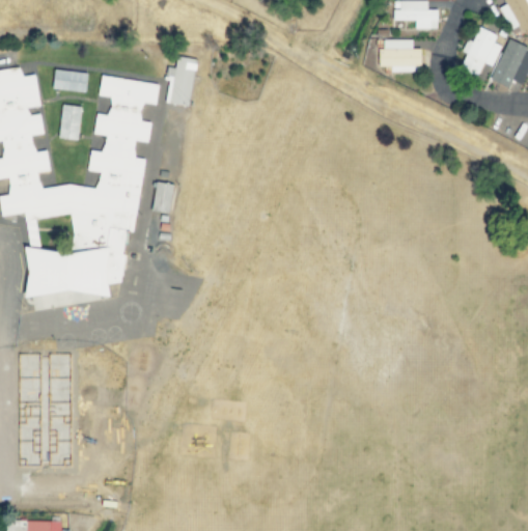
[(501,9),(513,29),(521,25),(525,33),(527,31),(527,0),(505,0),(508,4),(501,9)]
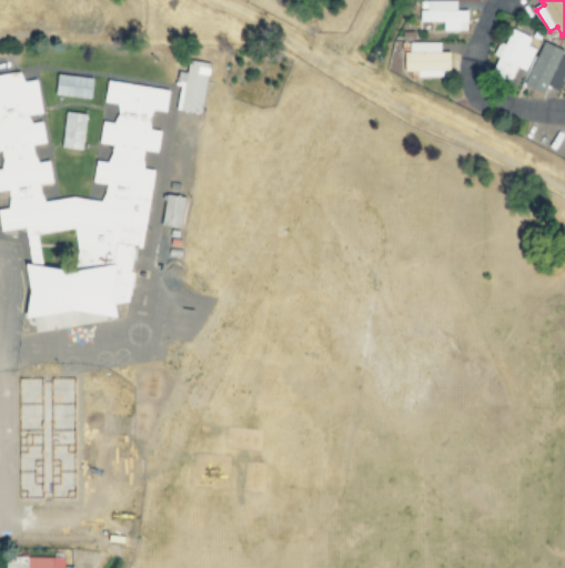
[(460,1),(424,1),(424,22),(445,22),(445,31),(472,31),(471,11),(460,11),(460,1)]
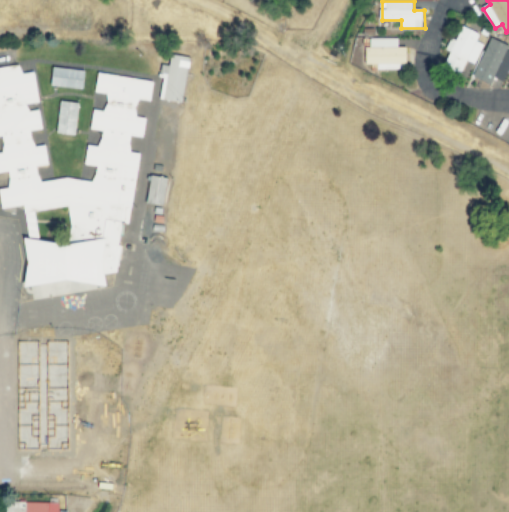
[(481,34),(464,26),(457,40),(453,38),(447,50),(451,52),(447,61),(464,69),(469,60),(476,64),(485,44),(478,41),(481,34)]
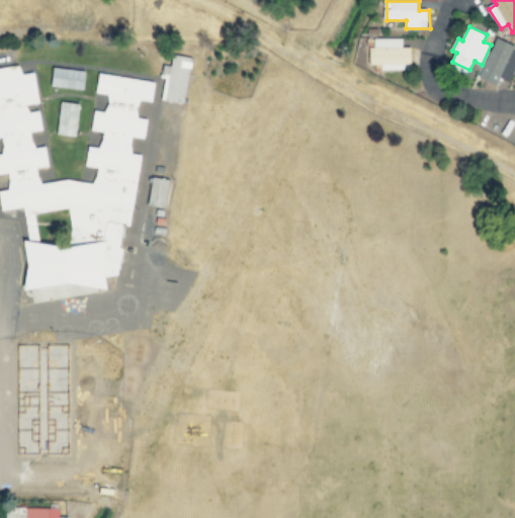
[(514,46),(497,37),(481,77),(499,85),(502,78),(512,83),(514,79),(514,46)]
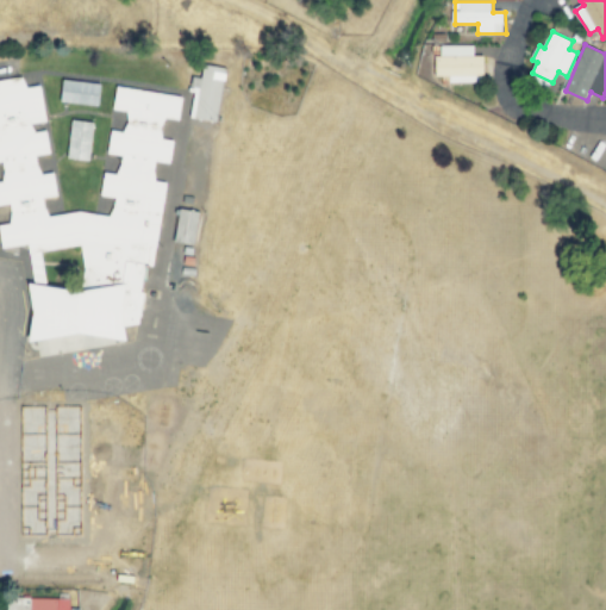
[(476,45),(443,47),(444,56),(438,56),(438,78),(451,78),(451,83),(487,82),(487,57),(478,57),(476,45)]
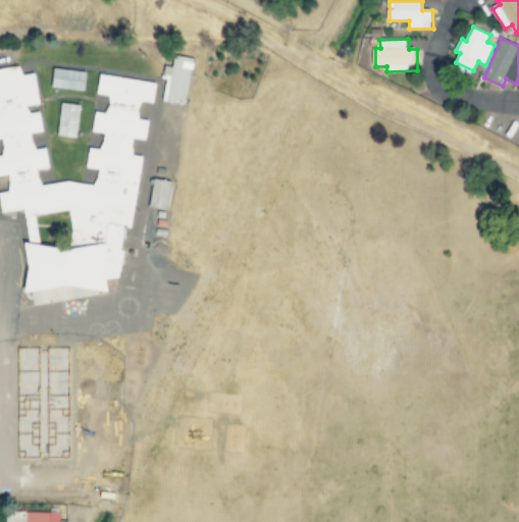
[(190,105),(196,58),(177,56),(175,67),(166,66),(165,79),(168,80),(165,102),(190,105)]
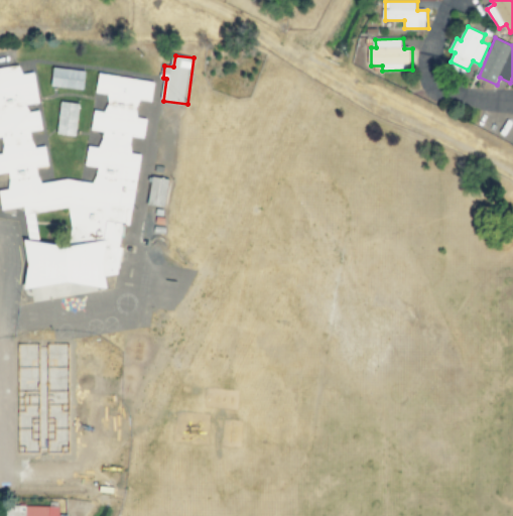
[(0,68),(16,66),(21,75),(32,74),(38,103),(24,105),(28,113),(38,112),(41,130),(30,131),(30,139),(33,148),(44,147),(47,166),(36,167),(37,175),(40,182),(65,178),(94,183),(97,174),(97,168),(85,165),(89,146),(99,148),(102,141),(102,131),(91,129),(94,111),(104,113),(109,104),(107,95),(96,93),(100,73),(153,82),(151,102),(139,100),(135,107),(137,117),(146,118),(143,138),(132,136),(129,143),(131,153),(140,155),(130,226),(125,225),(116,274),(103,276),(105,289),(63,281),(22,290),(26,266),(21,239),(30,242),(23,207),(2,210),(0,201),(0,190),(8,190),(9,181),(6,173),(0,173),(0,155),(2,155),(4,147),(1,137),(0,137),(0,68)]
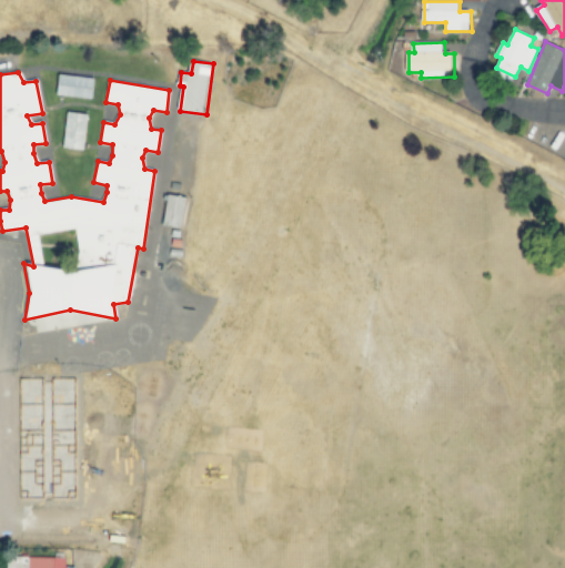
[(60,95),(96,100),(98,79),(61,74),(60,95)]
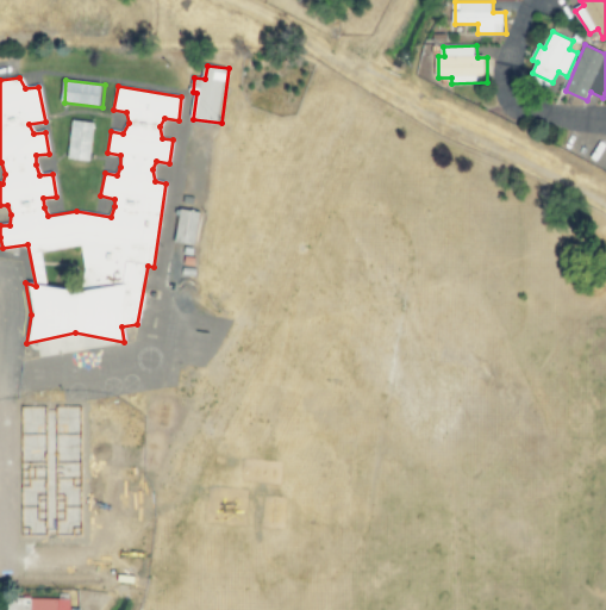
[(94,161),(95,123),(74,122),(72,160),(94,161)]
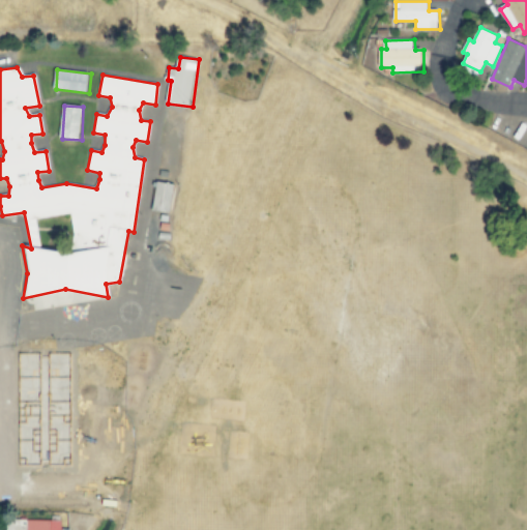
[(173,212),(175,183),(156,182),(154,211),(173,212)]
